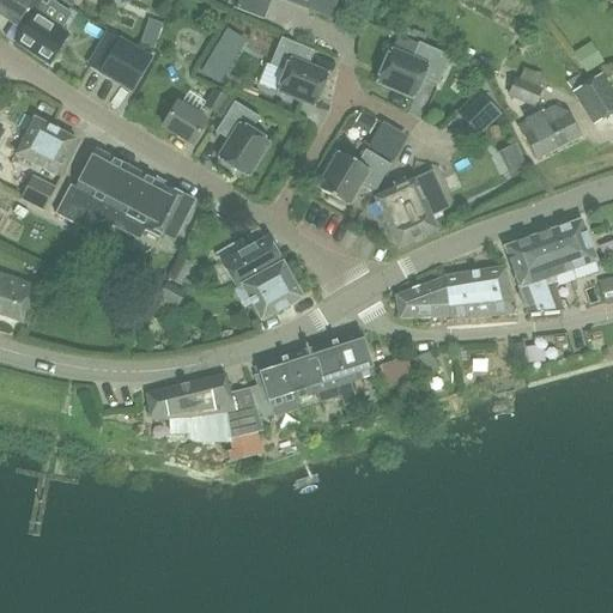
[(47,0),(0,0),(0,13),(24,31),(35,13),(36,14),(43,1),(47,2),(47,0)]
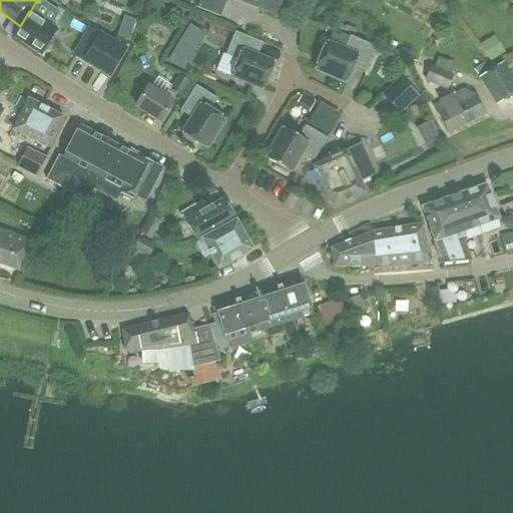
[(29,11),(20,26),(18,29),(13,36),(40,54),(59,25),(52,21),(61,9),(47,0),(39,0),(39,2),(36,1),(30,12),(29,11)]
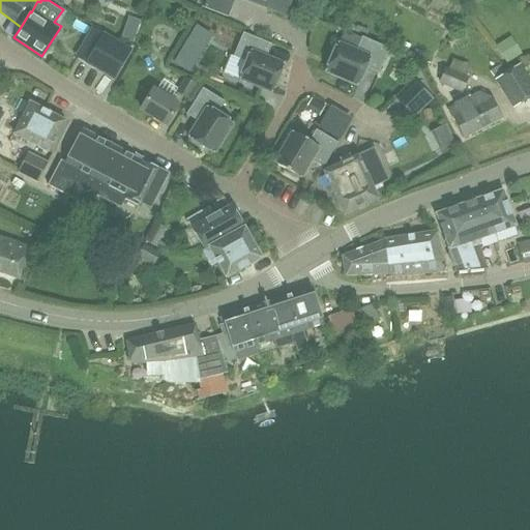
[(148,1),(144,0),(97,0),(108,3),(109,0),(123,0),(145,8),(148,1)]
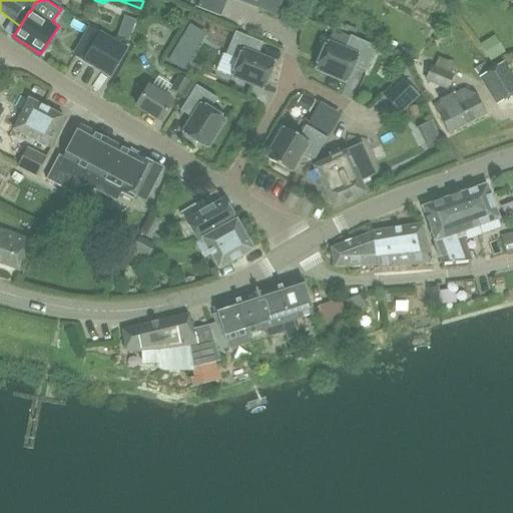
[(220,16),(224,0),(198,0),(197,5),(220,16)]
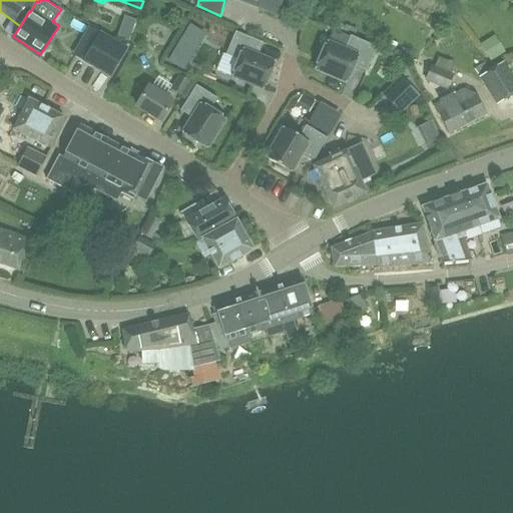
[(237,0),(276,14),(281,0),(237,0)]
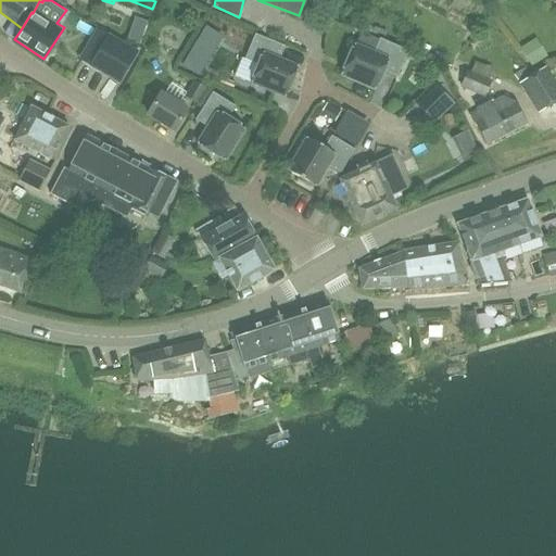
[(135,14),(126,37),(139,42),(148,19),(135,14)]
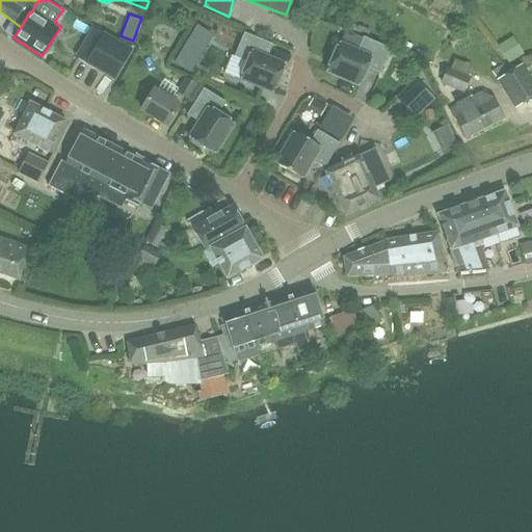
[(9,24),(4,32),(14,37),(19,30),(9,24)]
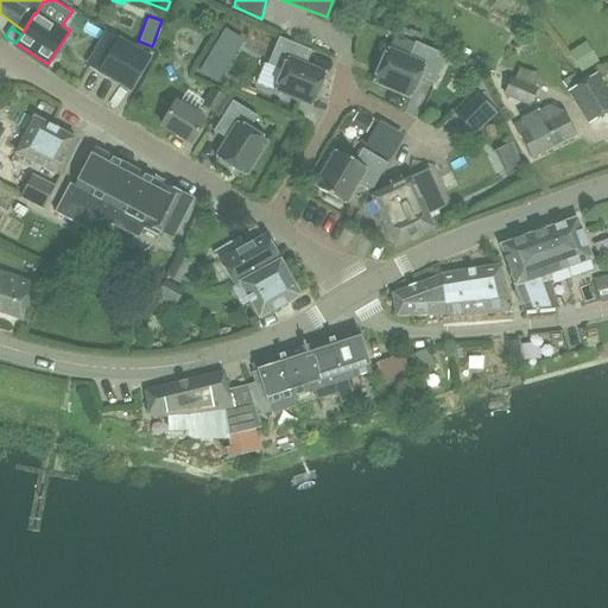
[(241,42),(223,31),(198,71),(217,83),(241,42)]
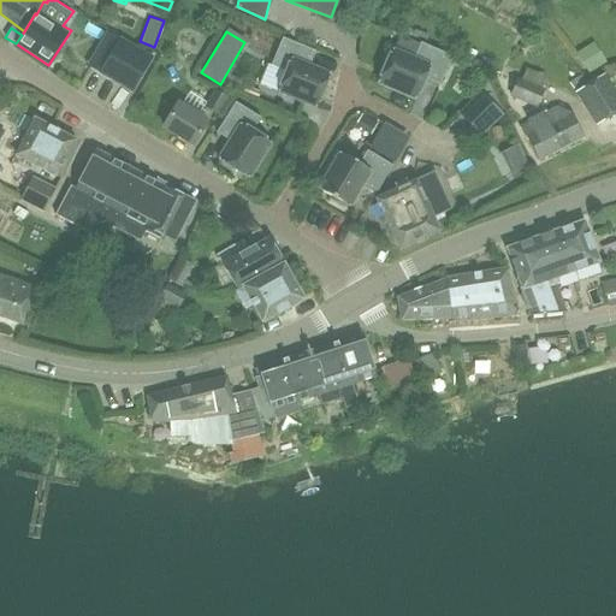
[(317,108),(330,75),(309,66),(315,52),(283,39),(271,66),(285,72),(277,93),(317,108)]
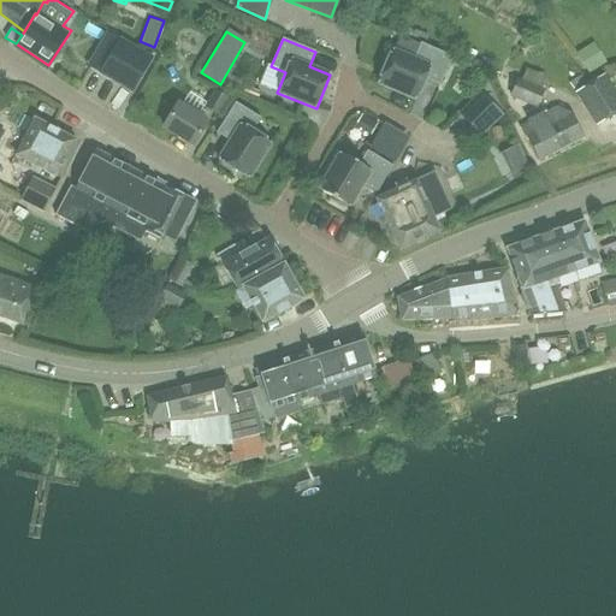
[(129,95),(150,59),(118,40),(98,76),(129,95)]
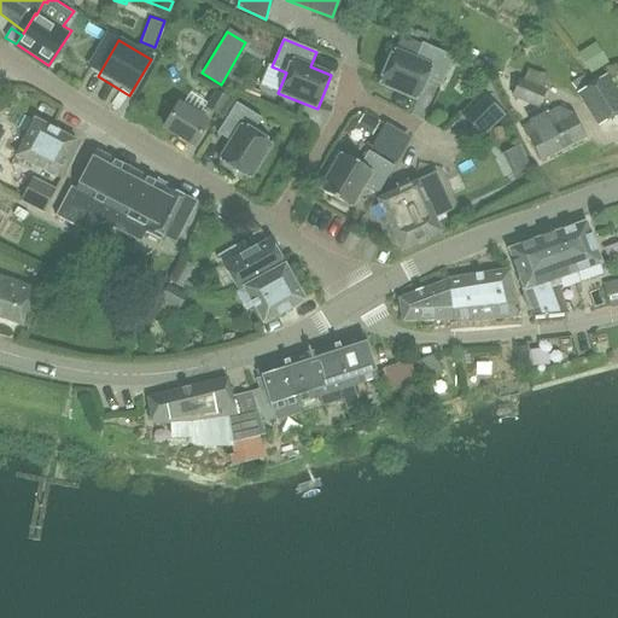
[(589,74),(607,63),(594,42),(576,54),(589,74)]
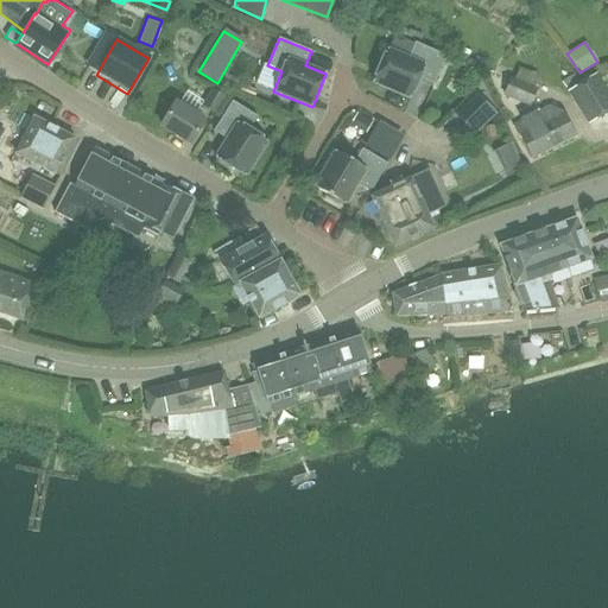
[(373,82),(411,99),(419,78),(434,84),(445,56),(415,43),(407,58),(387,50),(385,55),(381,55),(378,62),(380,65),(373,82)]
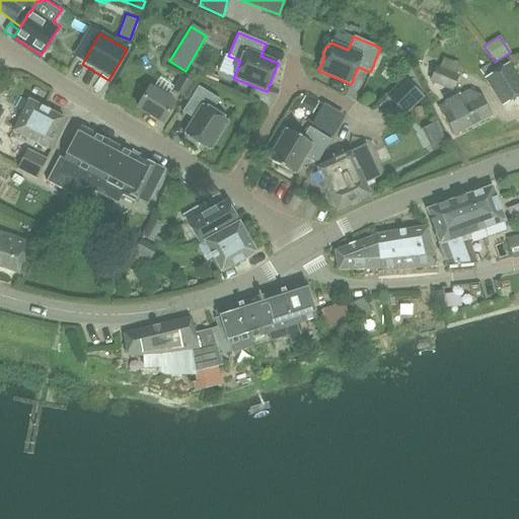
[(490,117),(479,97),(467,91),(458,95),(454,89),(453,89),(452,89),(458,75),(456,75),(461,65),(443,58),(439,68),(435,66),(429,82),(450,91),(440,96),(444,103),(438,106),(452,136),(490,117)]
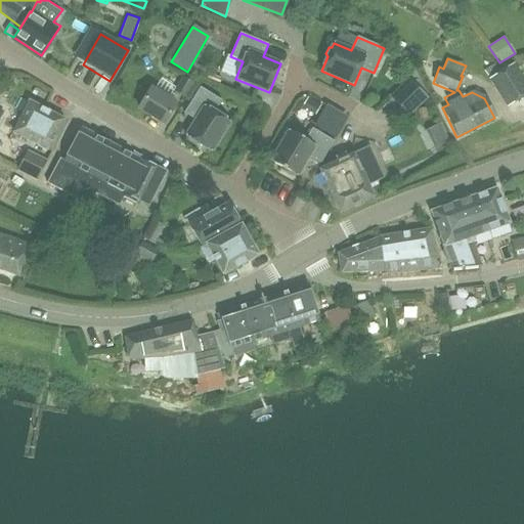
[(523,80),(513,63),(488,79),(507,107),(519,99),(517,95),(523,90),(523,80)]
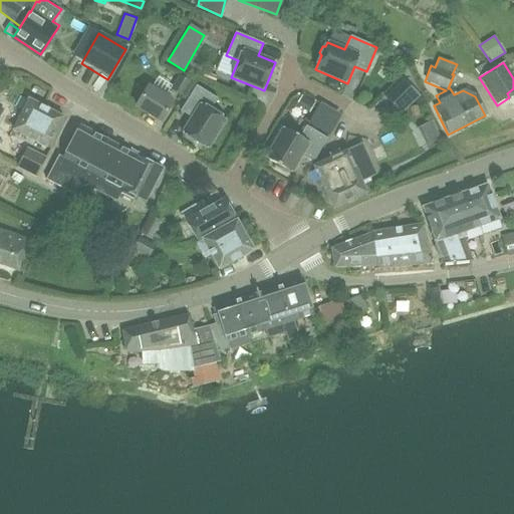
[(182,96),(190,82),(179,75),(170,89),(182,96)]
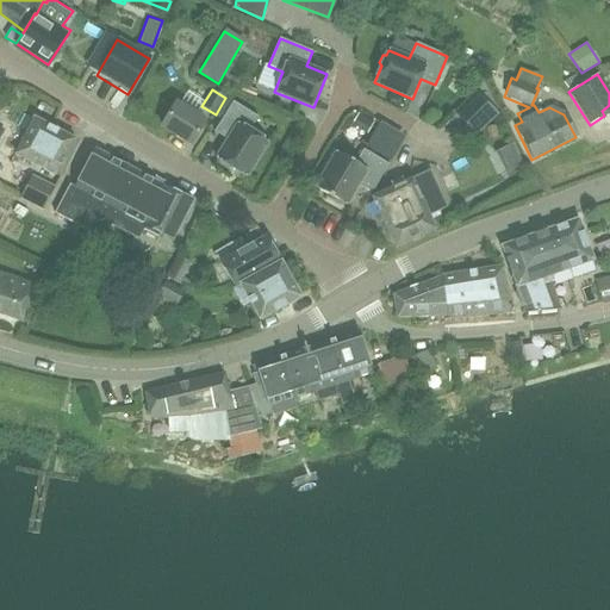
[(473,92),(454,110),(478,135),(497,117),(473,92)]
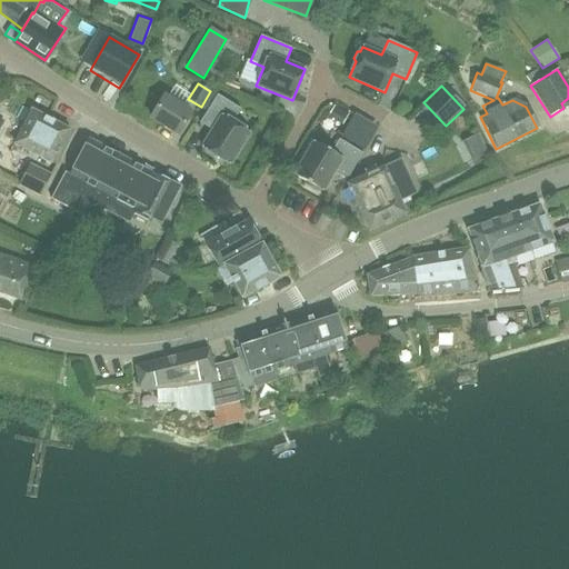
[(250,132),(232,122),(240,109),(217,95),(199,122),(211,131),(201,148),(206,150),(206,153),(212,158),(215,157),(229,166),(250,132)]
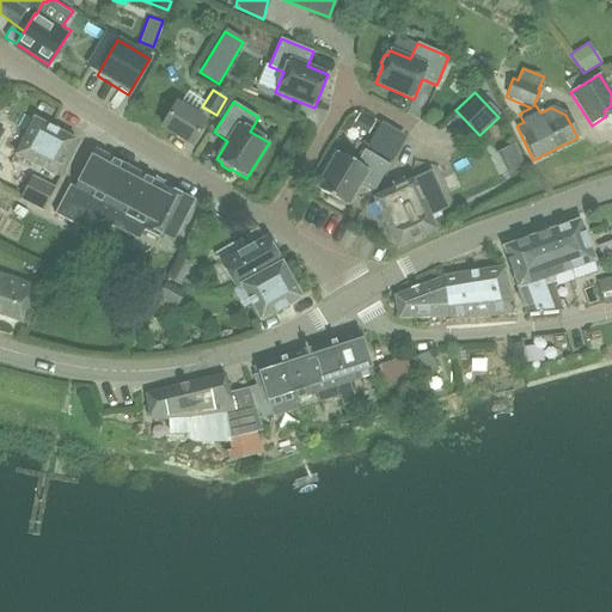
[(206,121),(176,103),(161,127),(191,145),(206,121)]
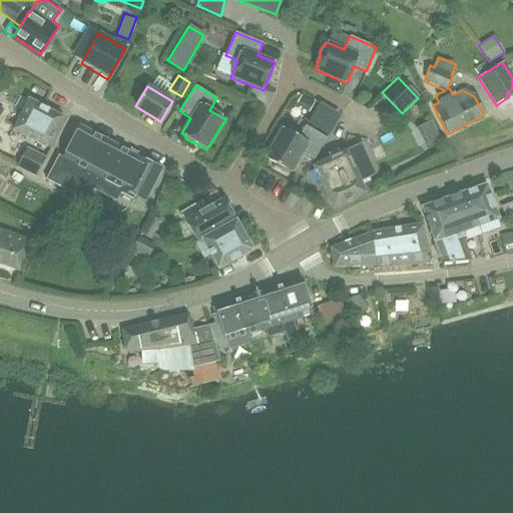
[(309,112),(314,103),(302,96),(296,105),(309,112)]
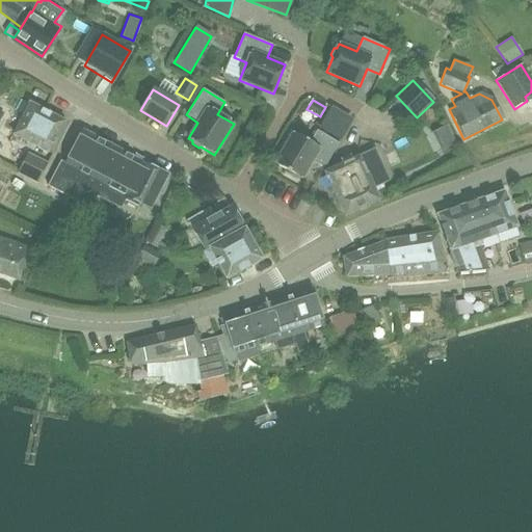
[(30,104),(14,135),(49,153),(64,122),(30,104)]
